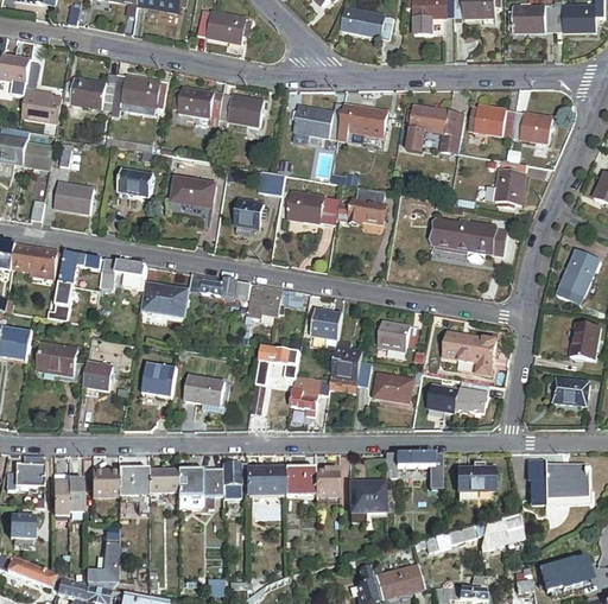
[(138,0),(138,2),(182,11),(183,4),(188,5),(189,0),(138,0)]
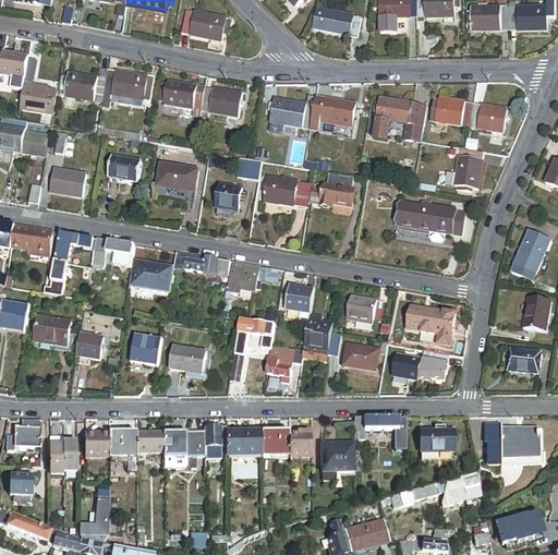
[(380,35),(397,35),(397,16),(416,15),(415,0),(380,0),(380,5),(380,35)]
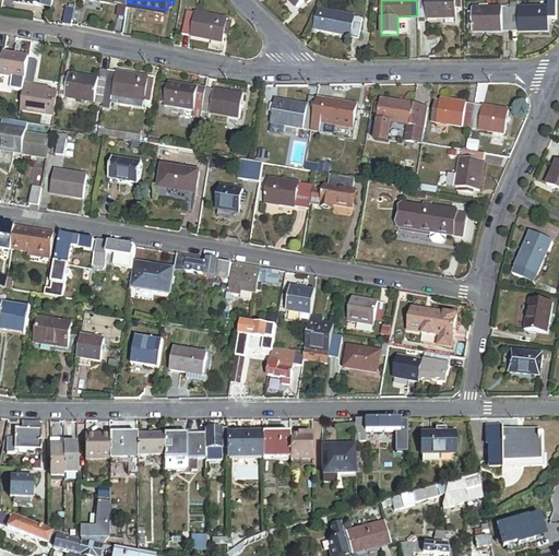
[(454,6),(460,6),(460,0),(416,0),(417,15),(454,15),(454,6)]
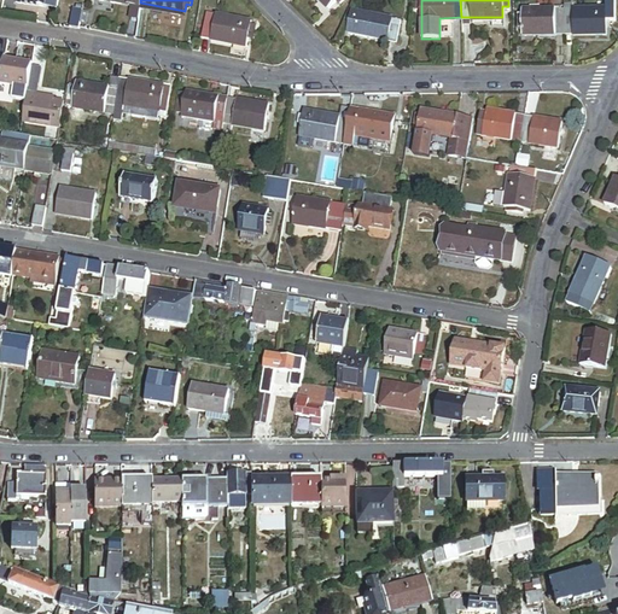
[(564,4),(564,30),(604,30),(604,4),(571,4),(571,0),(563,0),(564,4)]
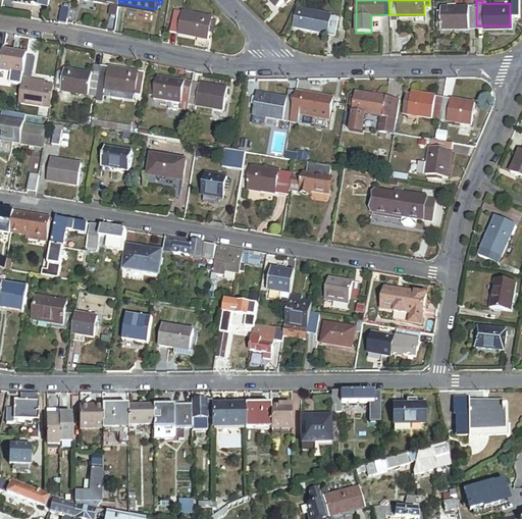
[(476,26),(476,3),(441,4),(441,9),(437,9),(437,20),(441,20),(441,27),(476,26)]
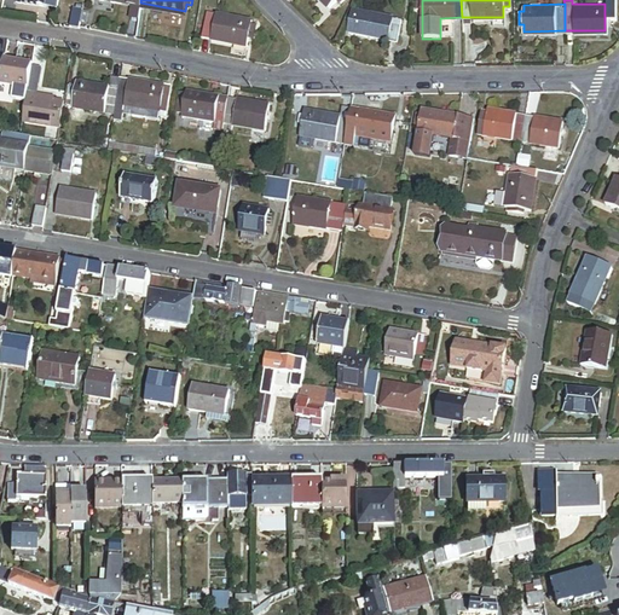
[(357,18),(356,29),(399,38),(404,13),(360,5),(358,15),(356,13),(354,17),(357,18)]
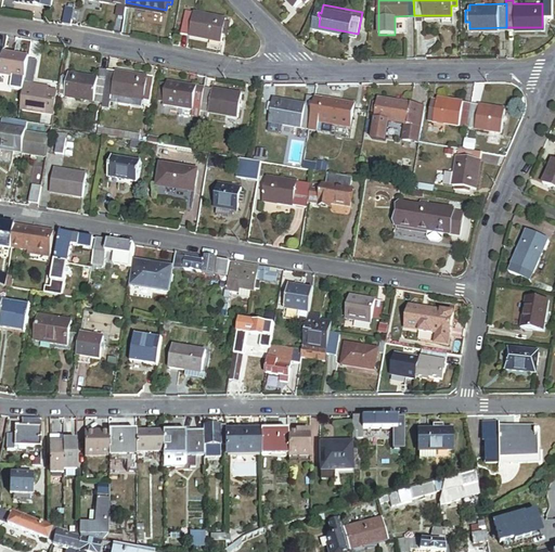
[(63,22),(72,24),(74,8),(65,7),(63,22)]
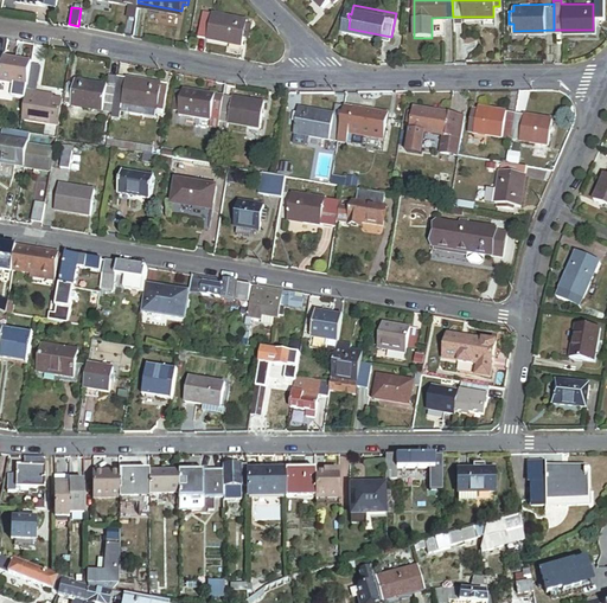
[(246,15),(203,7),(198,31),(241,39),(243,31),(248,32),(249,19),(246,19),(246,15)]
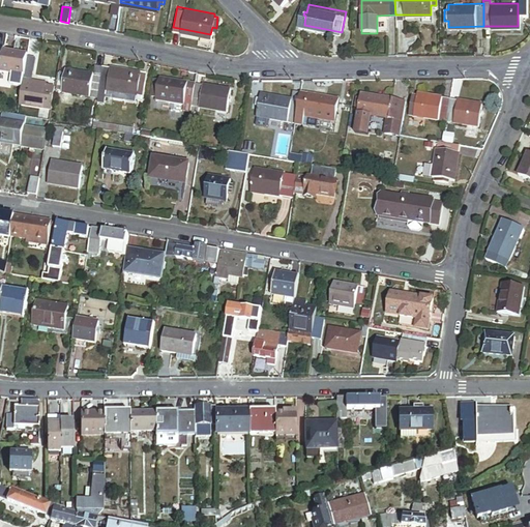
[(23,71),(27,51),(3,47),(0,64),(0,67),(12,70),(23,71)]
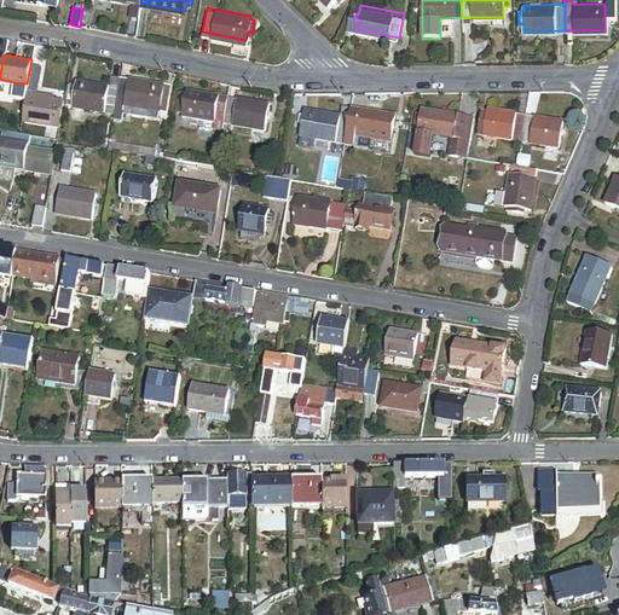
[(113,114),(120,76),(111,75),(109,86),(76,81),(75,85),(69,83),(68,93),(74,94),(71,106),(113,114)]
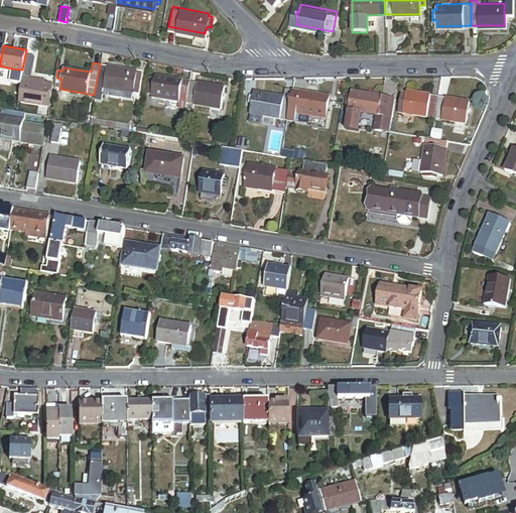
[(142,71),(100,63),(94,95),(94,99),(101,100),(102,92),(107,93),(107,96),(132,100),(132,96),(137,97),(142,71)]
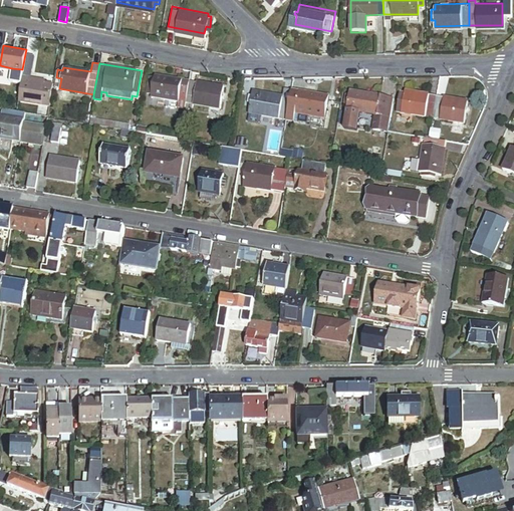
[(12,68),(0,65),(0,74),(11,76),(12,68)]
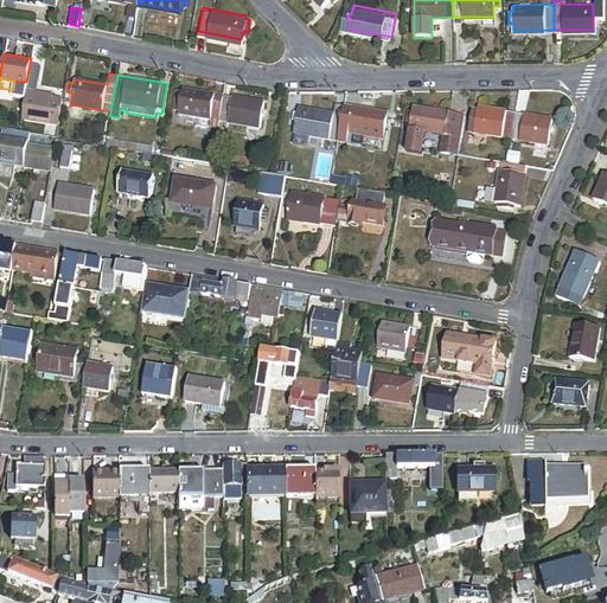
[(219,120),(223,94),(183,88),(183,90),(176,90),(173,107),(179,108),(179,113),(209,117),(208,124),(218,126),(219,120)]
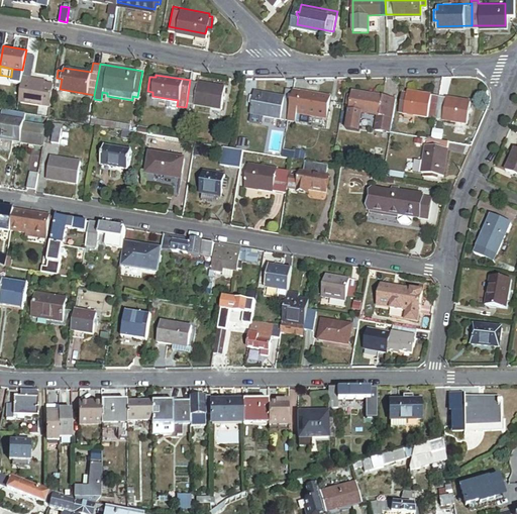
[(30,77),(22,76),(17,100),(49,105),(54,83),(44,81),(30,79),(30,77)]
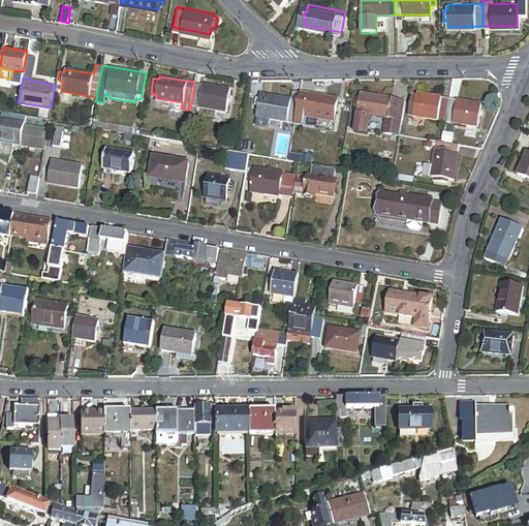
[(231,88),(194,82),(191,104),(197,105),(228,111),(231,88)]
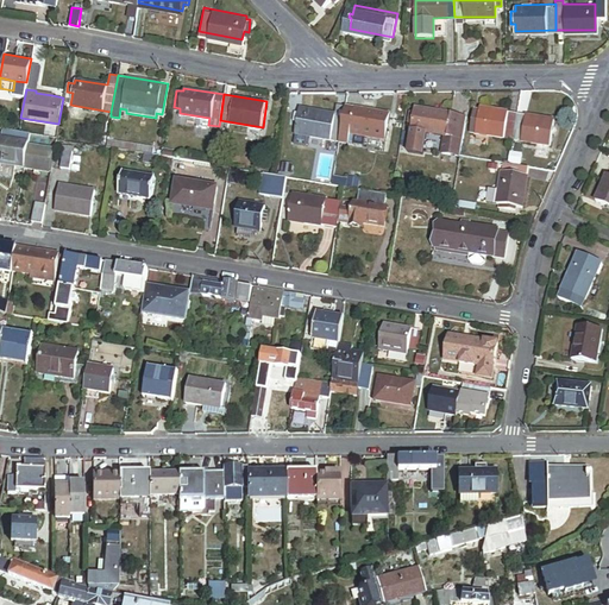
[(337,112),(300,105),(299,112),(294,111),(293,120),(297,120),(296,131),(332,137),(334,126),(340,127),(345,102),(338,101),(337,112)]
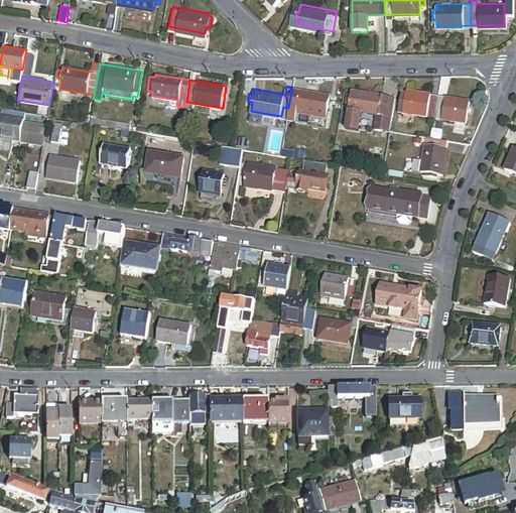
[(330,94),(292,87),(288,108),(326,115),(330,94)]
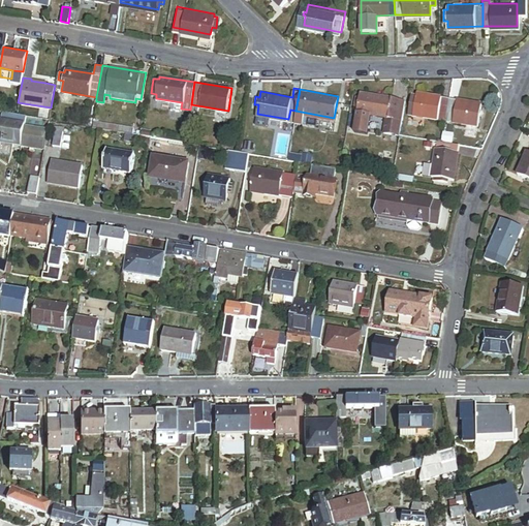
[(398,96),(361,90),(360,97),(355,96),(353,105),(358,106),(356,113),(385,118),(383,132),(400,135),(405,102),(398,100),(398,96)]
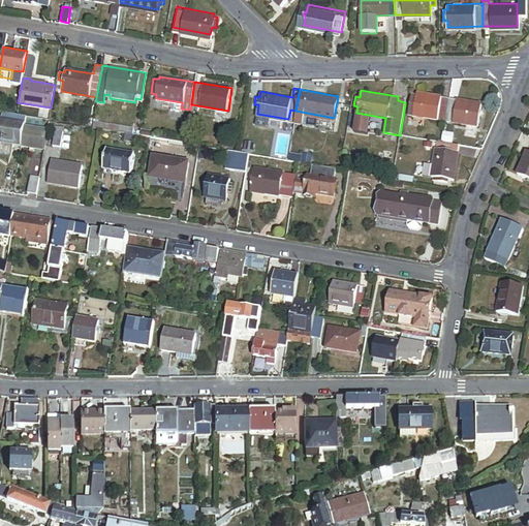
[(446,118),(450,96),(418,91),(418,93),(413,93),(411,106),(415,106),(415,112),(446,118)]
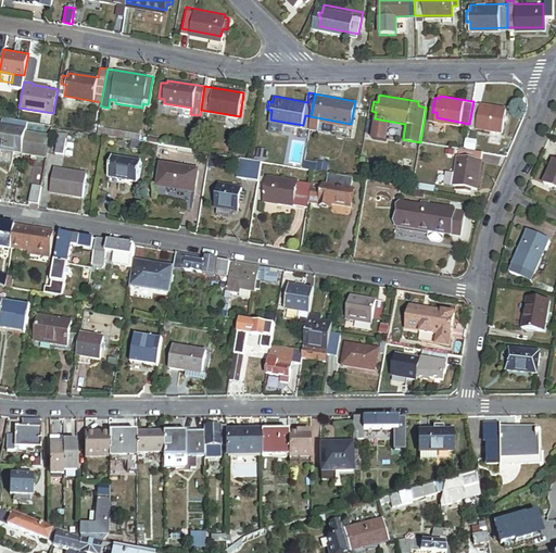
[(506,107),(474,101),(469,124),(503,129),(506,107)]
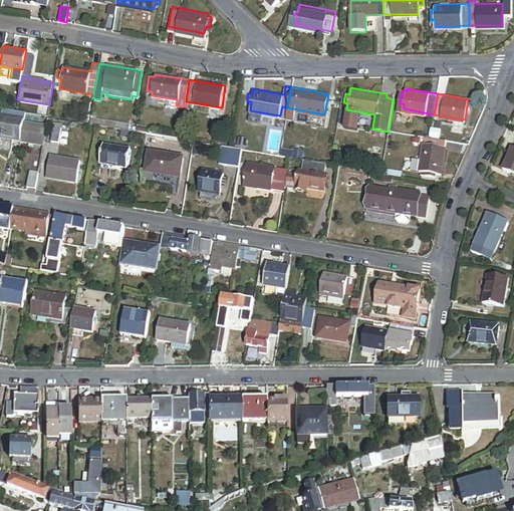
[(192,102),(186,101),(185,106),(183,117),(190,117),(192,102)]
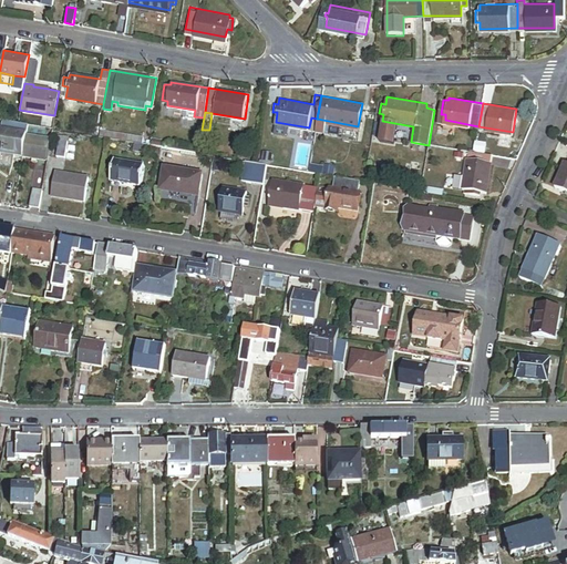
[(28,123),(4,120),(3,127),(0,126),(0,151),(22,155),(26,134),(28,123)]
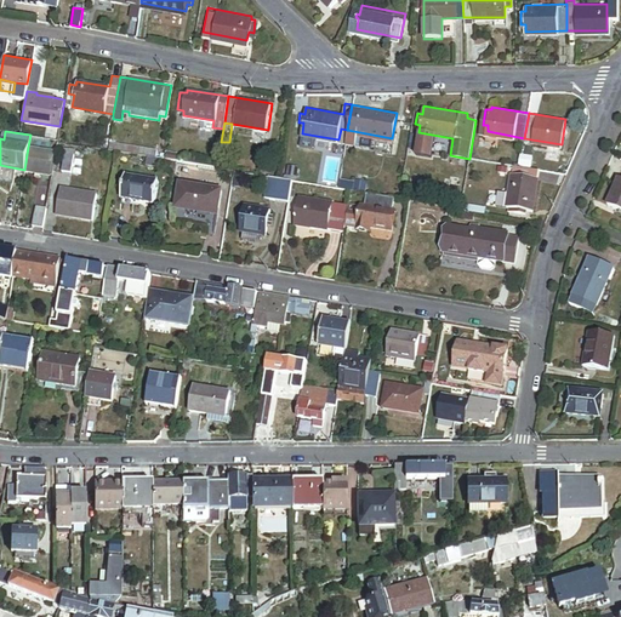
[(108,148),(155,155),(157,148),(109,141),(108,148)]
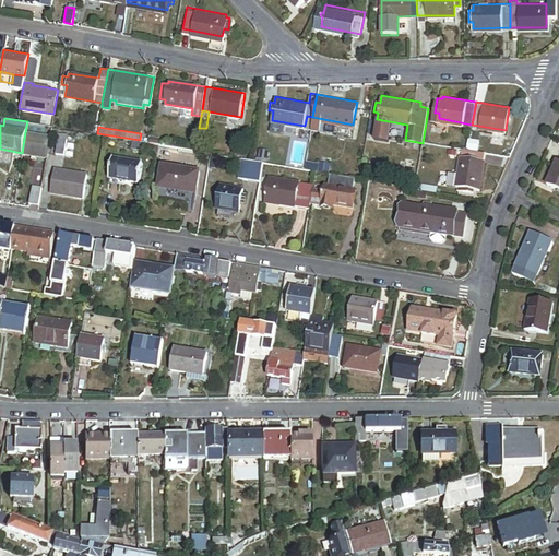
[(32,154),(32,157),(36,158),(36,155),(46,156),(50,137),(25,132),(22,153),(32,154)]
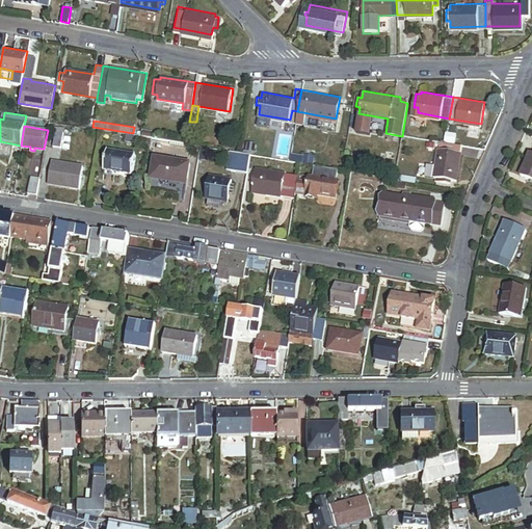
[(54,128),(52,144),(68,147),(70,133),(62,131),(62,130),(54,128)]
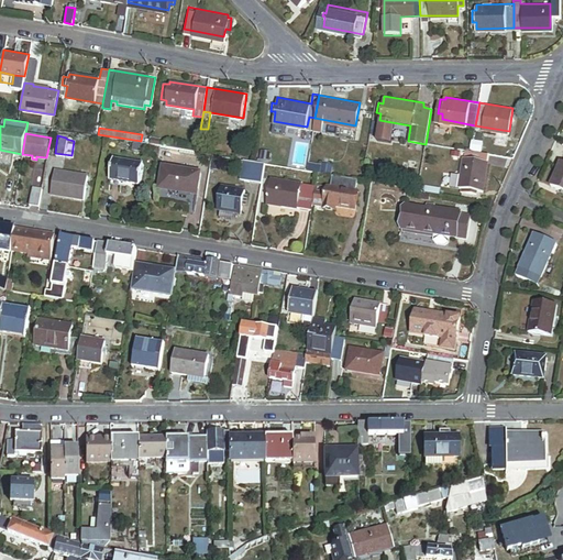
[(490,152),(467,147),(462,176),(453,174),(451,186),(461,187),(460,190),(476,194),(477,187),(484,188),(490,152)]
